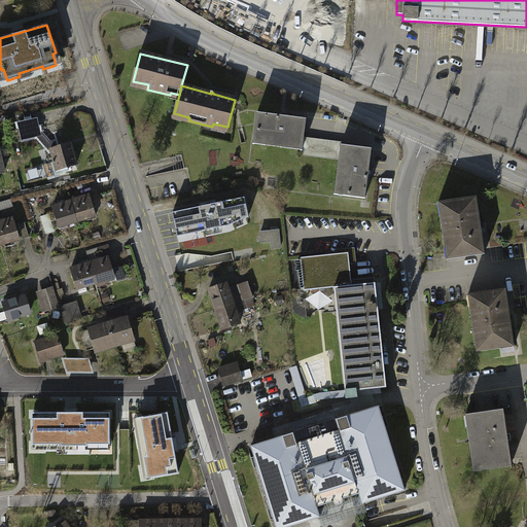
[(309,118),(256,111),(252,145),(304,152),(309,118)]
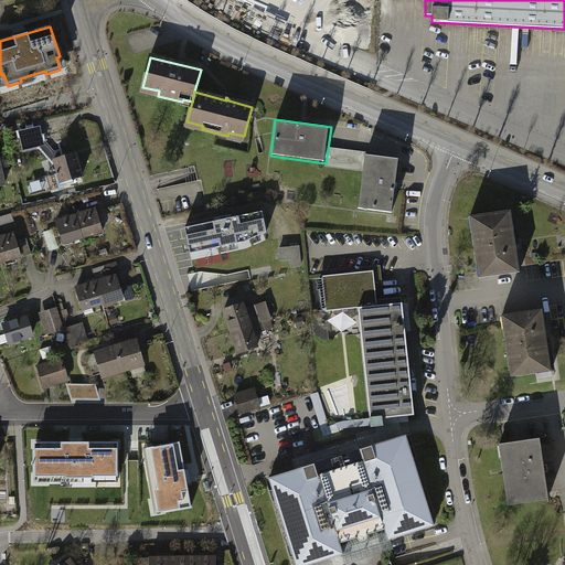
[(40,145),(35,125),(23,127),(24,131),(21,132),(24,148),(40,145)]
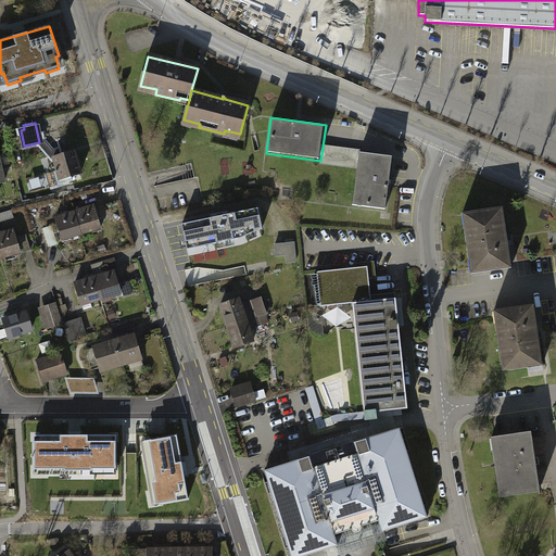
[(75,152),(53,158),(61,184),(73,180),(72,176),(81,174),(75,152)]
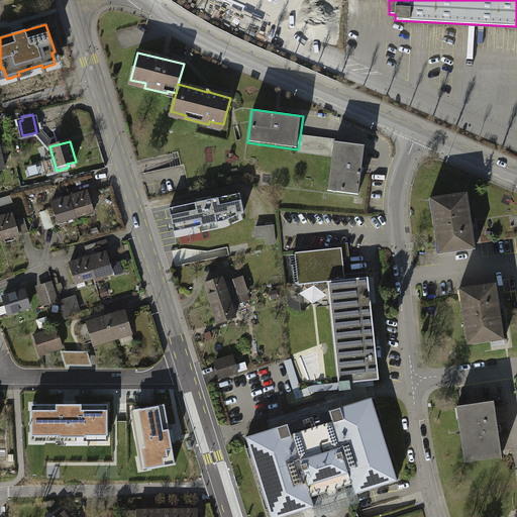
[(366,146),(334,143),(328,192),(359,196),(366,146)]
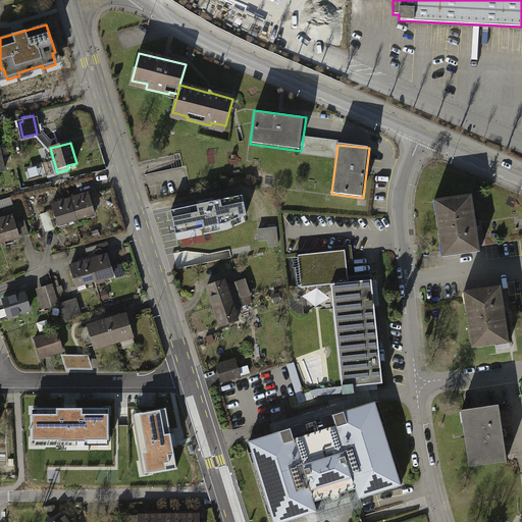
[(89,194),(70,199),(76,218),(86,216),(87,217),(95,215),(89,194)]
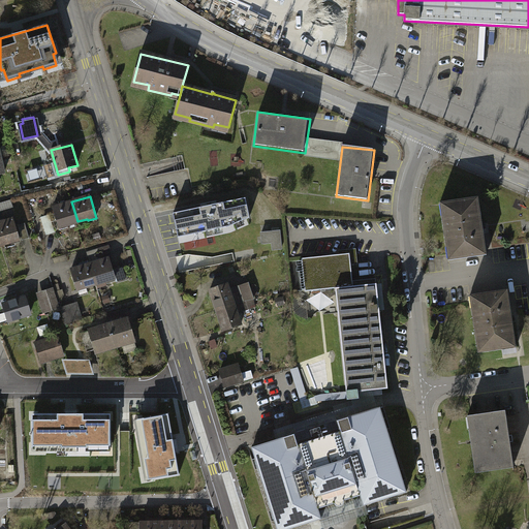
[(246,197),(174,214),(179,238),(228,226),(250,216),(246,197)]
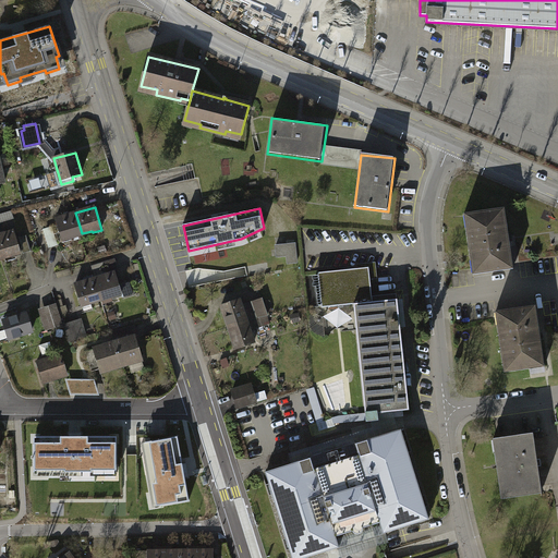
[(505,208),(464,214),(473,275),(513,268),(505,208)]
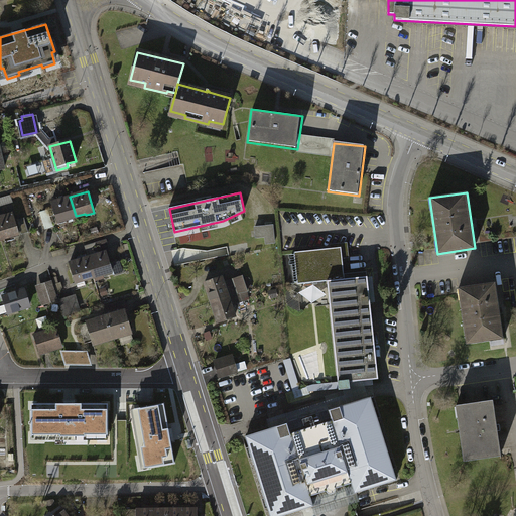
[(70,197),(51,202),(58,224),(67,221),(66,219),(76,216),(70,197)]
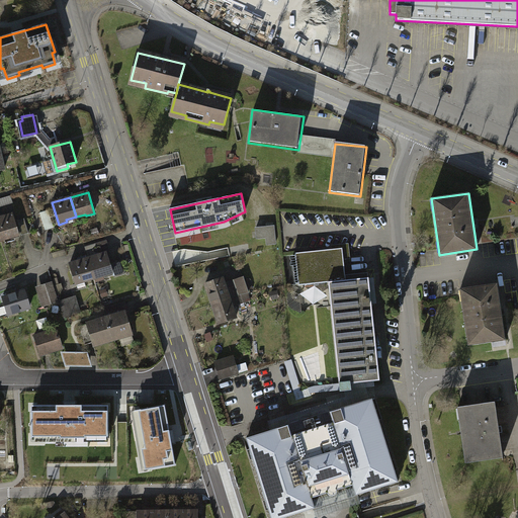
[(53,226),(49,210),(40,212),(46,228),(53,226)]
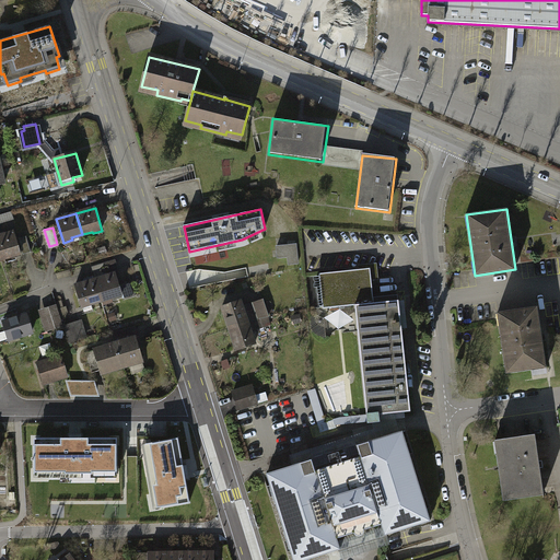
[(14,232),(0,235),(0,255),(1,259),(11,256),(12,257),(21,255),(14,232)]
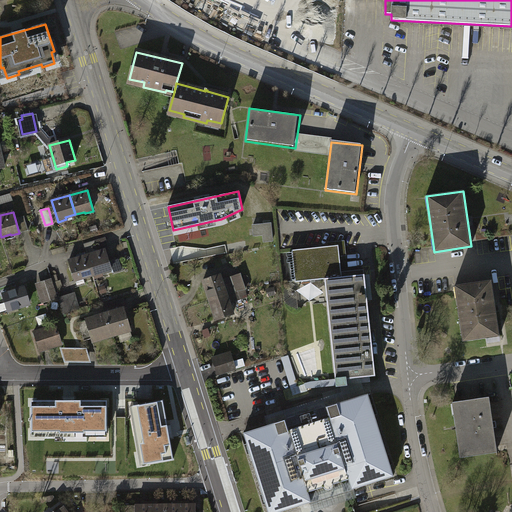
[(29,230),(24,216),(17,218),(22,232),(29,230)]
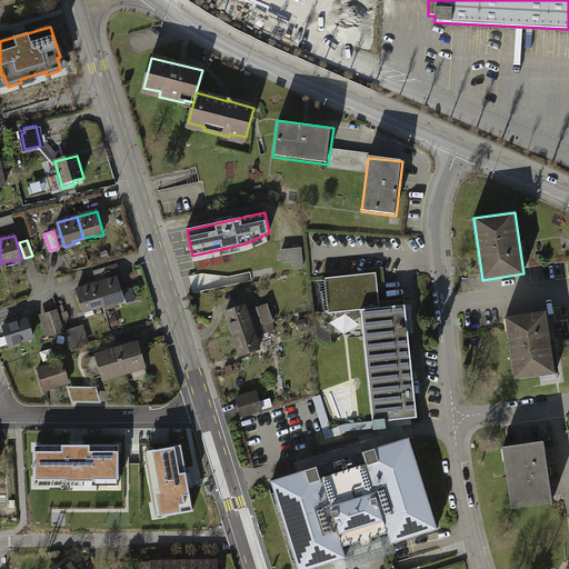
[(303,268),(301,249),(281,250),(282,262),(293,261),(293,268),(303,268)]
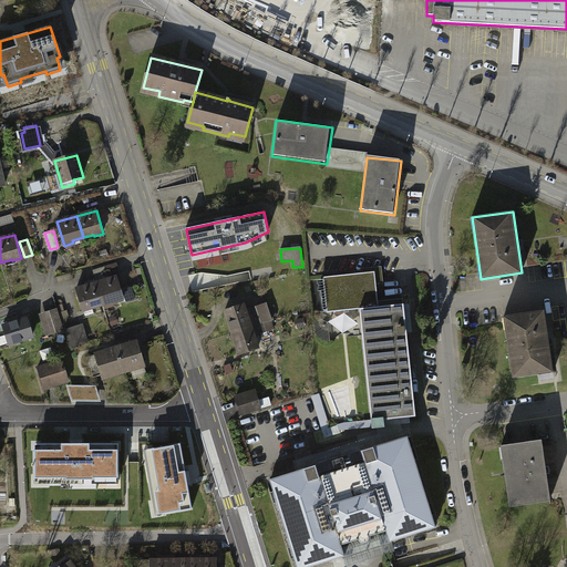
[(106,267),(93,270),(104,307),(115,303),(116,306),(125,302),(126,305),(138,301),(135,291),(132,288),(123,291),(119,276),(110,278),(106,267)]
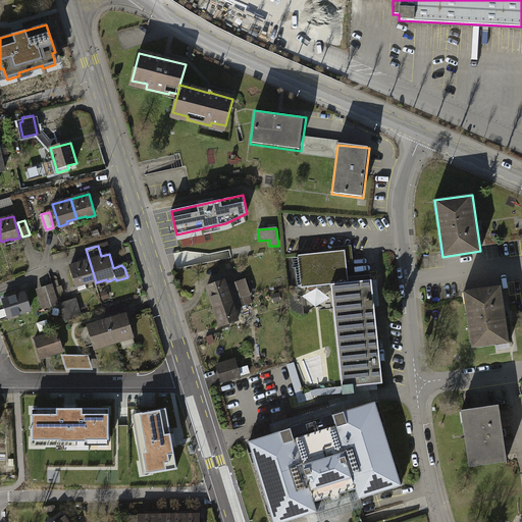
[(345,252),(296,257),(300,290),(332,286),(344,397),(355,396),(355,388),(382,385),(372,281),(348,283),(345,252)]
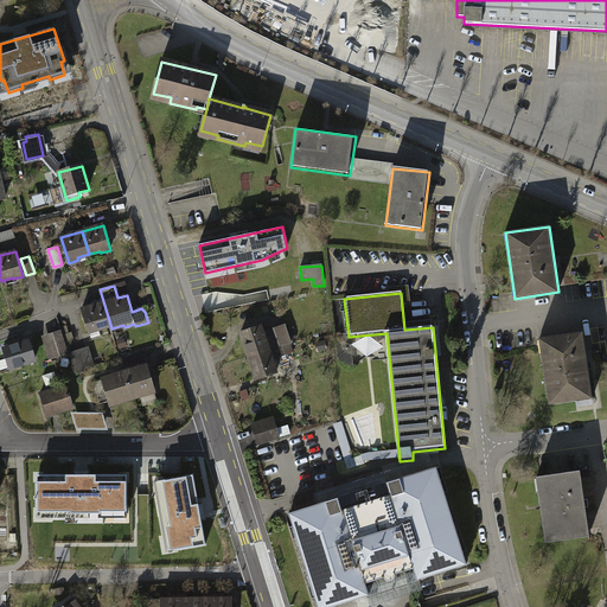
[(103,302),(82,308),(90,336),(91,334),(91,337),(101,333),(101,332),(112,328),(103,302)]
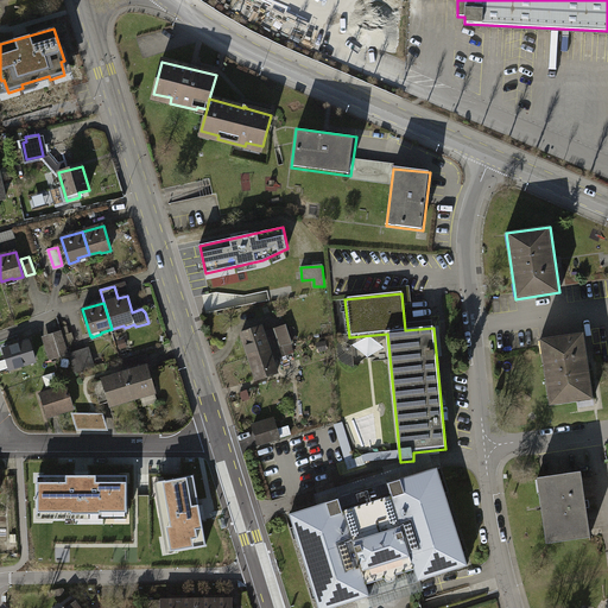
[(264,333),(265,336),(267,335),(267,334),(276,330),(280,346),(292,344),(286,325),(264,333)]
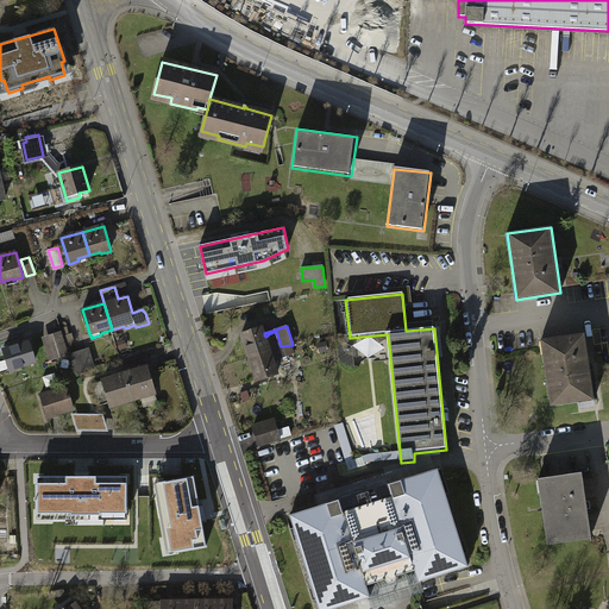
[(242,334),(250,357),(270,351),(265,337),(264,333),(262,327),(242,334)]
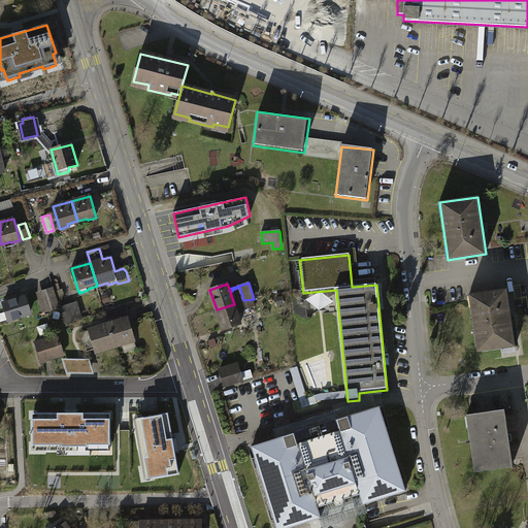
[(230,292),(234,304),(243,300),(239,287),(232,290),(232,291),(230,292)]
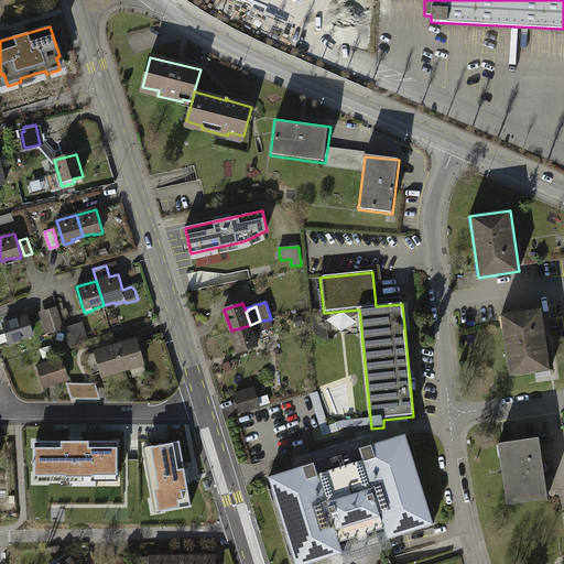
[(58,307),(40,313),(46,335),(65,328),(58,307)]
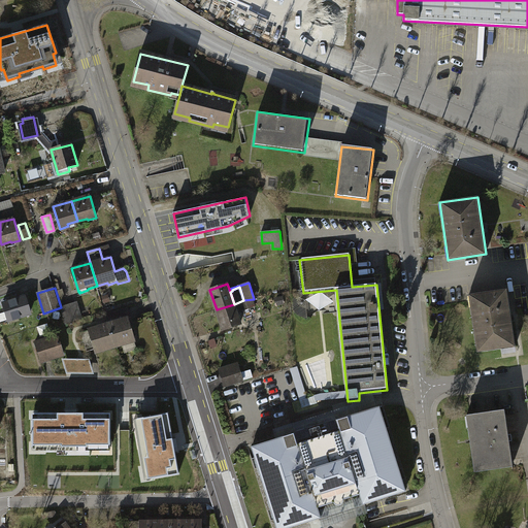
[(507,290),(469,294),(477,353),(516,348),(507,290)]
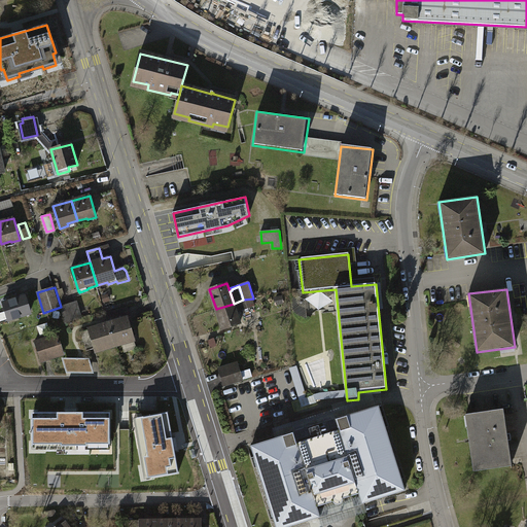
[(26,296),(4,303),(9,321),(32,315),(26,296)]
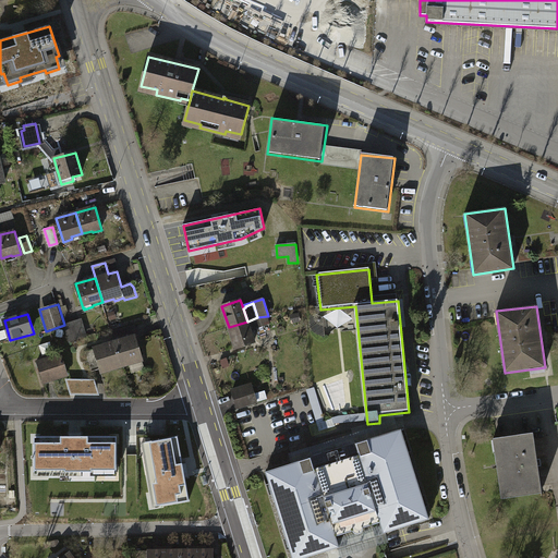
[(257,317),(247,322),(251,330),(261,327),(257,317)]
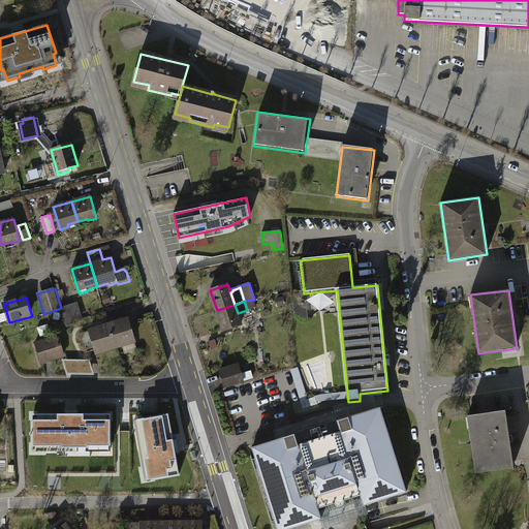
[(78,303),(61,308),(66,325),(84,320),(78,303)]
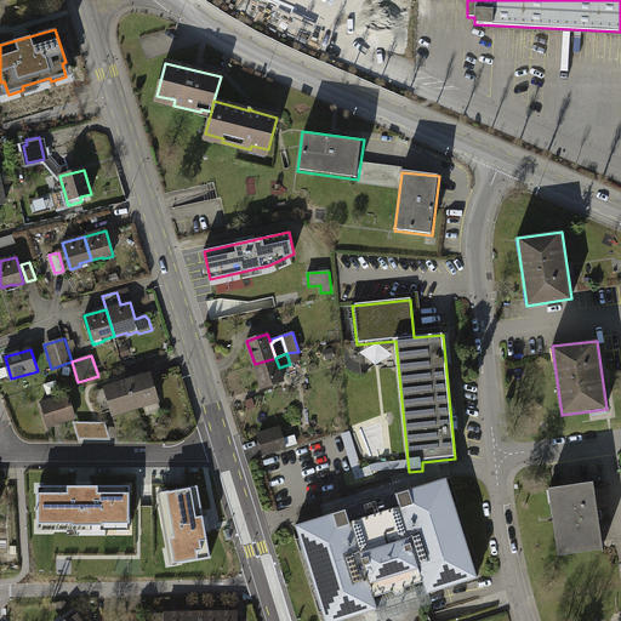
[(255,364),(262,388),(283,381),(279,368),(275,358),(255,364)]
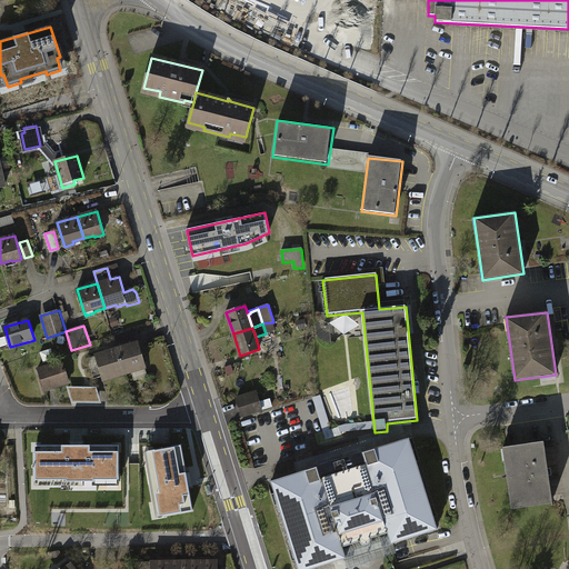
[(115,339),(126,375),(147,368),(139,343),(142,342),(139,332),(115,339)]
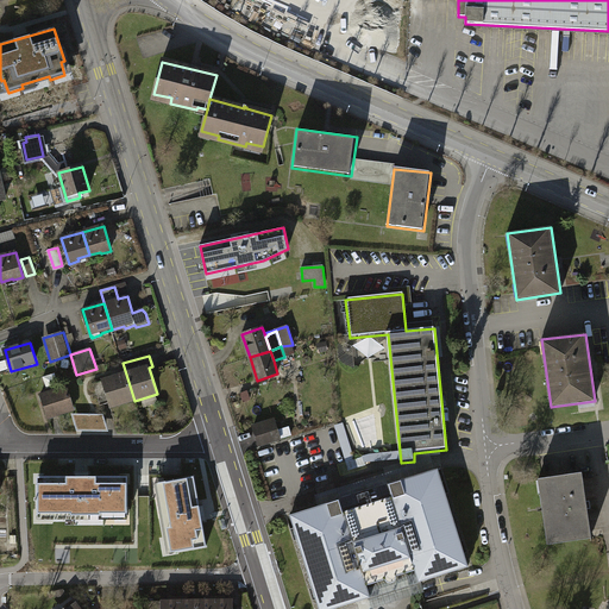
[(126,374),(93,384),(100,405),(110,402),(112,408),(135,401),(126,374)]
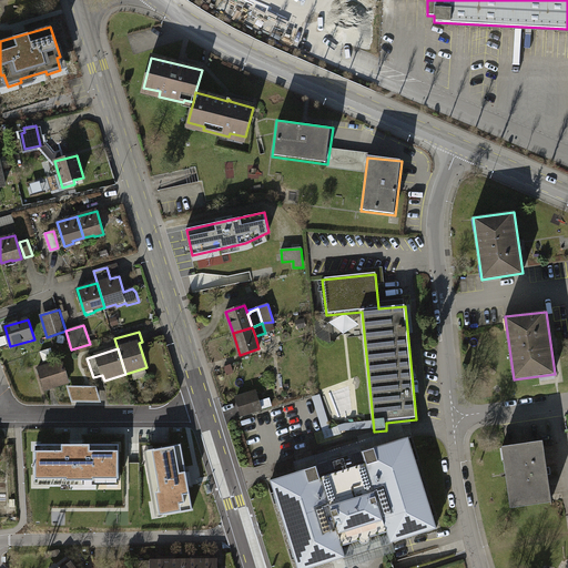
[(63,359),(37,367),(44,392),(71,384),(63,359)]
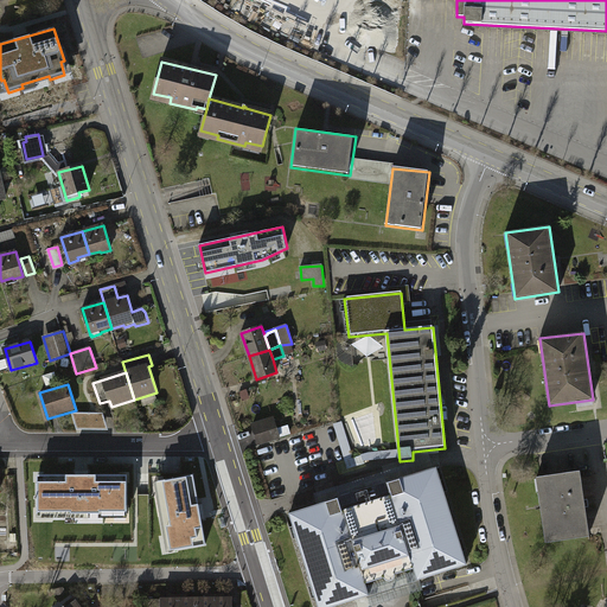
[(77,432),(107,430),(107,414),(76,415),(77,432)]
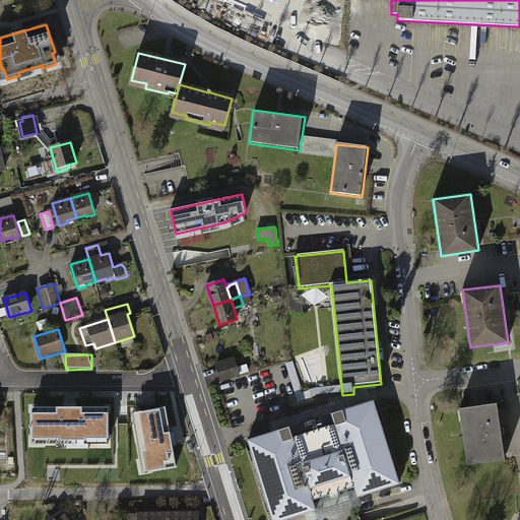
[(234,360),(216,365),(221,380),(239,375),(234,360)]
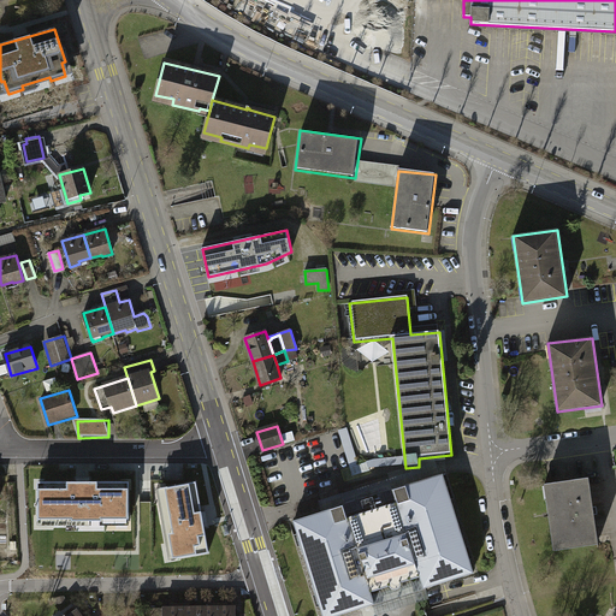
[(344,509),(294,526),(323,615),(343,615),(481,572),(449,474),(394,493),(397,505),(348,521),(344,509)]
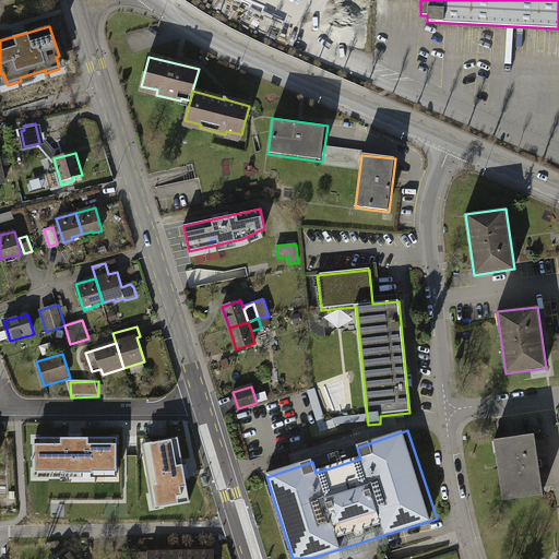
[(117,436),(33,436),(33,468),(117,468),(117,436)]
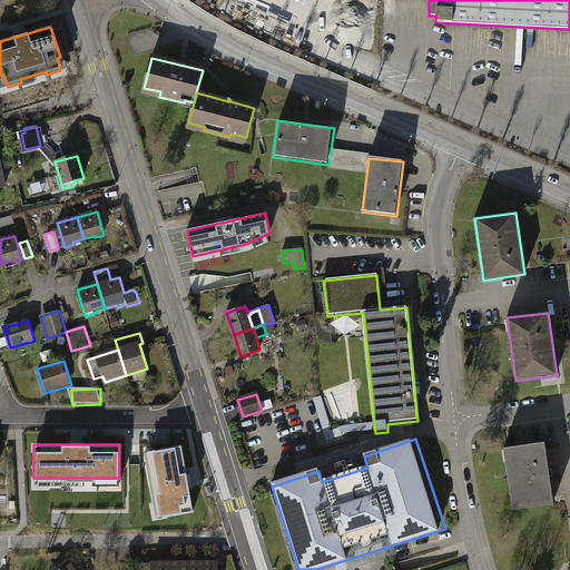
[(182,444),(148,450),(158,516),(193,510),(182,444)]
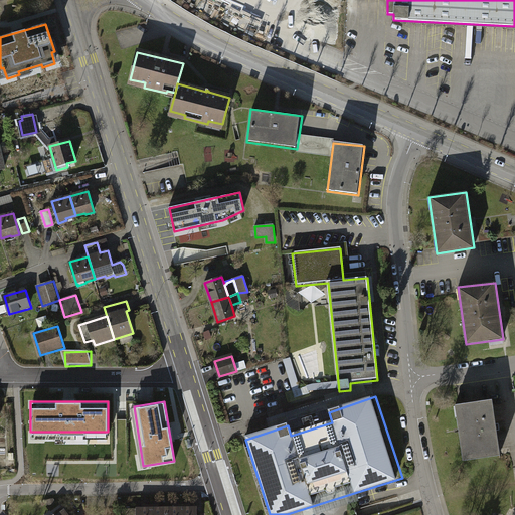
[(494,402),(457,408),(464,463),(502,458),(494,402)]
